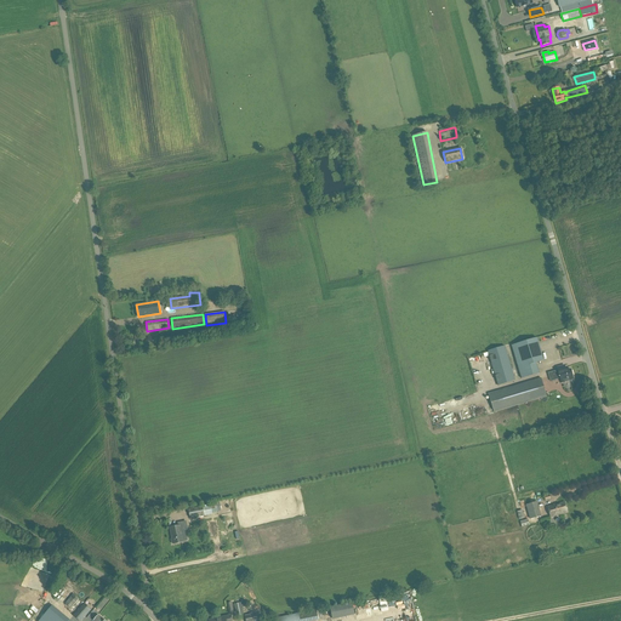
[(157,337),(143,341),(144,348),(159,346),(157,337)]
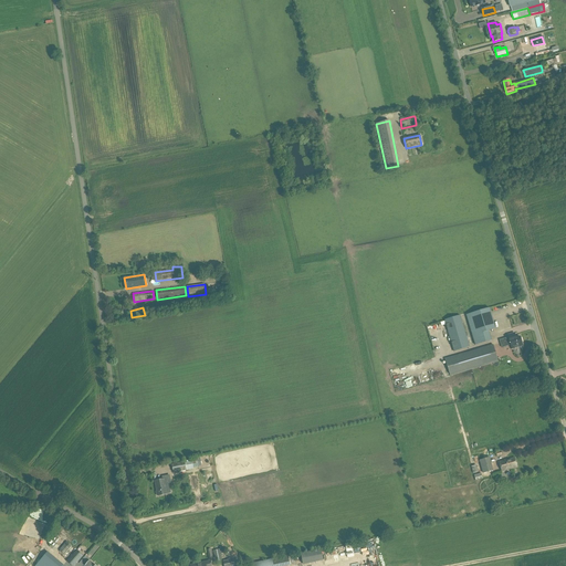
[(489,307),(467,315),(475,346),(491,341),(489,331),(495,328),(489,307)]
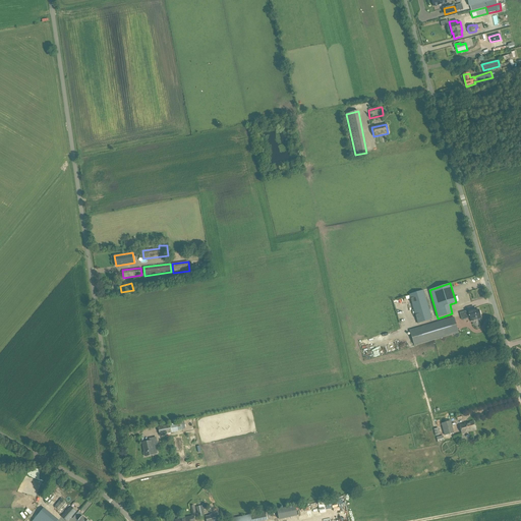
[(423,291),(409,295),(418,324),(432,320),(423,291)]
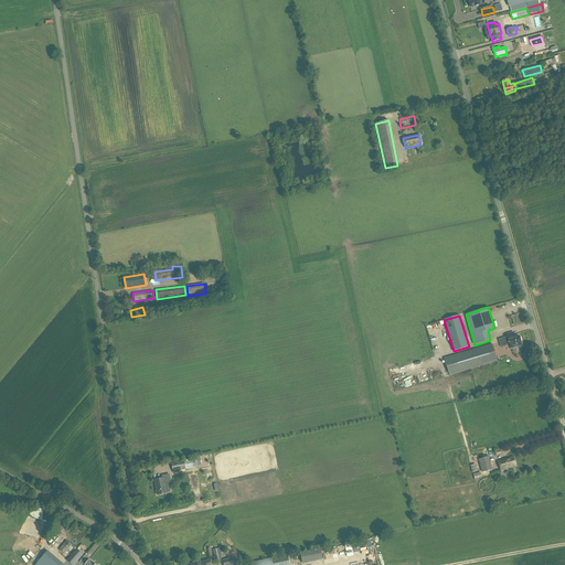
[(508,334),(509,337),(510,344),(511,349),(522,345),(521,342),(522,342),(521,338),(520,338),(520,337),(515,338),(514,333),(508,334)]
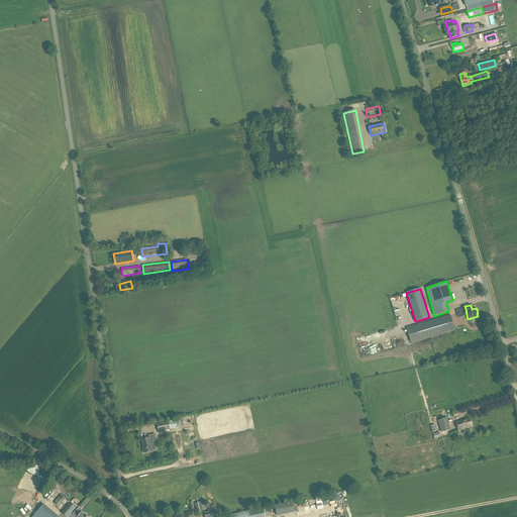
[(450,315),(407,328),(412,343),(455,330),(450,315)]
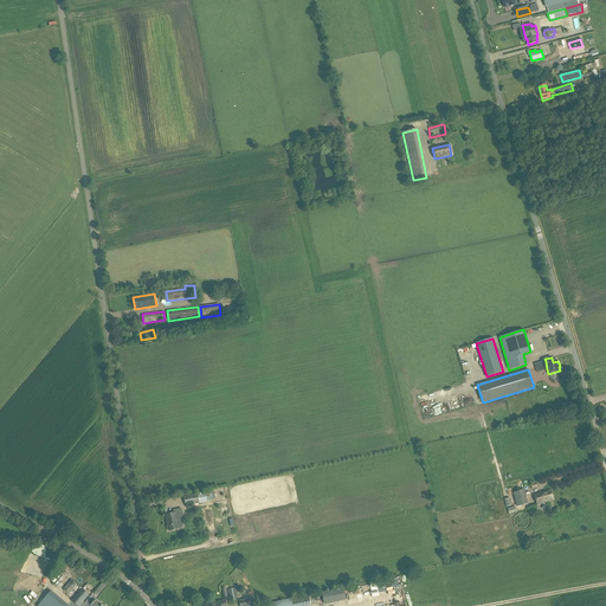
[(523,490),(513,494),(516,508),(528,504),(523,490)]
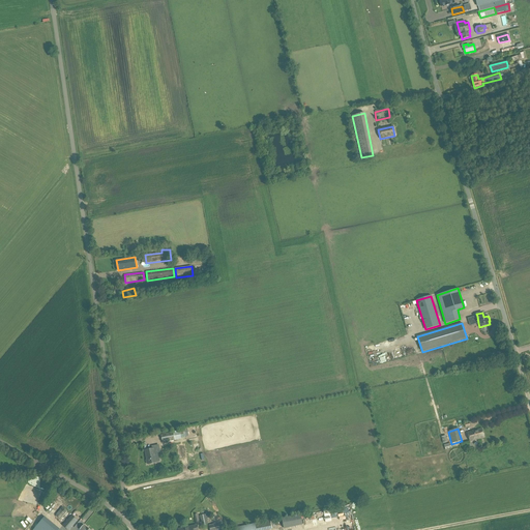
[(481,429),(467,433),(470,442),(484,437),(481,429)]
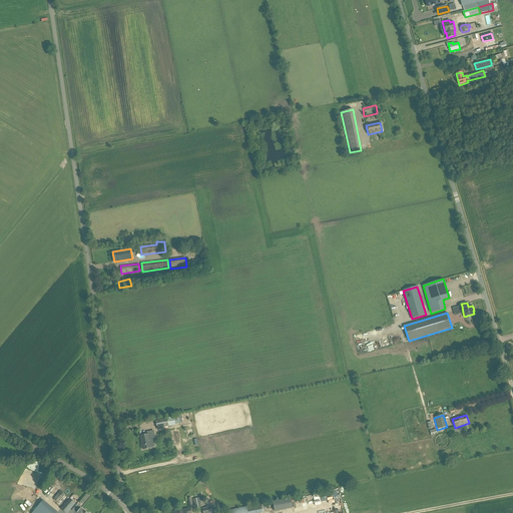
[(174,417),(155,421),(157,428),(175,425),(174,417)]
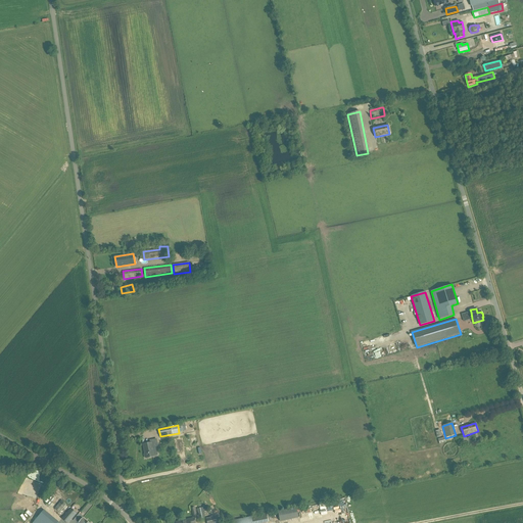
[(151,442),(143,444),(145,454),(144,455),(145,458),(146,458),(154,457),(153,452),(154,452),(153,447),(152,447),(151,442)]
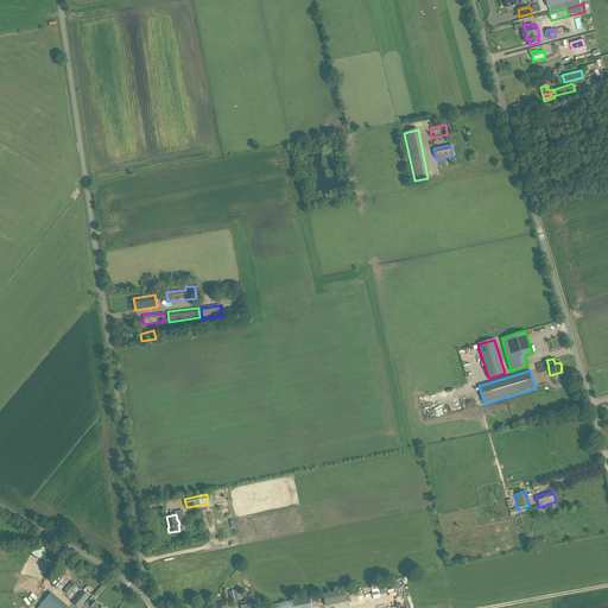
[(69,596),(77,587),(71,582),(63,591),(69,596)]
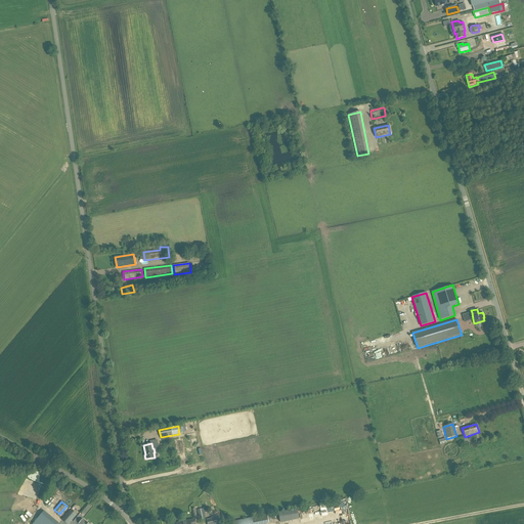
[(98,514),(100,512),(91,504),(86,510),(95,518),(98,514)]
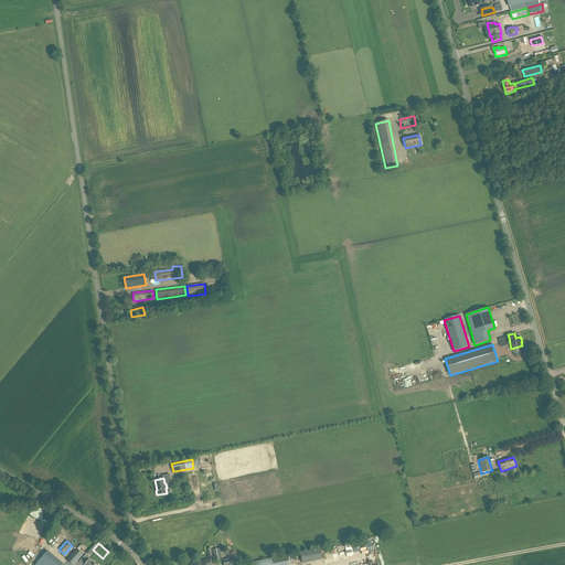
[(220,547),(211,550),(214,560),(222,557),(220,547)]
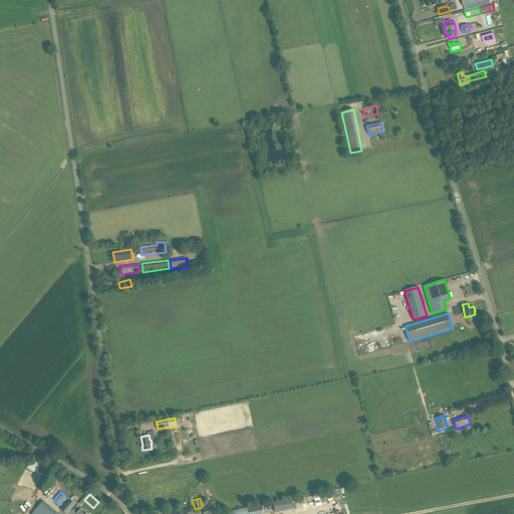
[(291,498),(272,502),(274,512),(293,508),(291,498)]
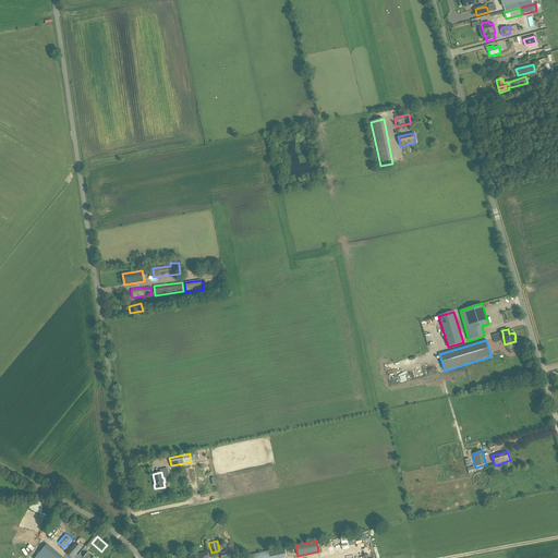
[(72,557),(73,557),(82,548),(75,542),(65,553),(71,557),(72,557)]
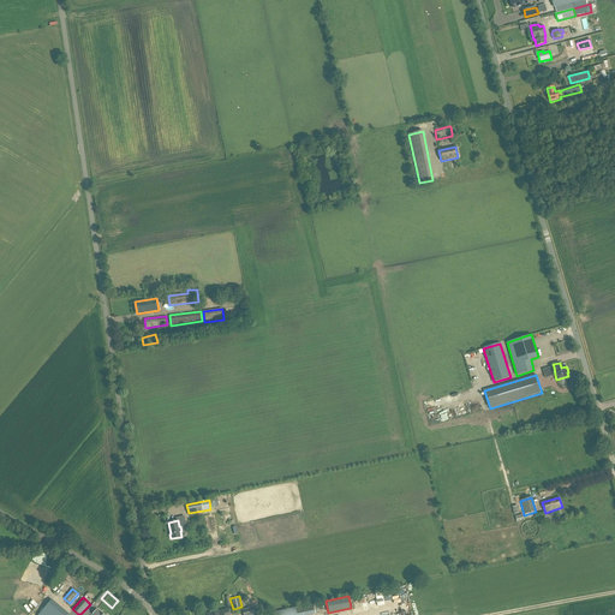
[(53,601),(47,608),(55,614),(61,608),(53,601)]
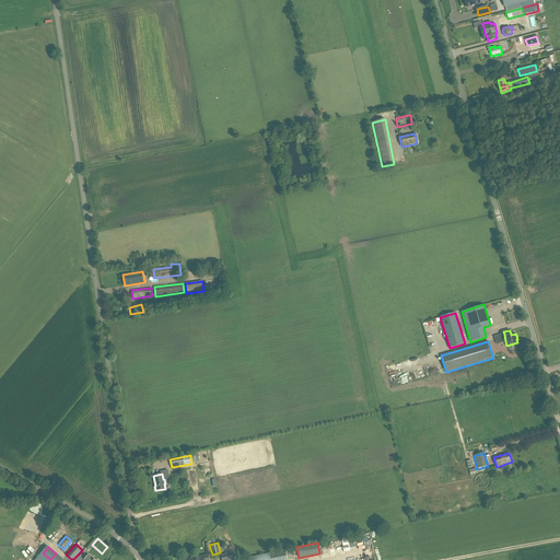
[(284,550),(248,558),(248,559),(282,559),(287,559),(284,550)]
